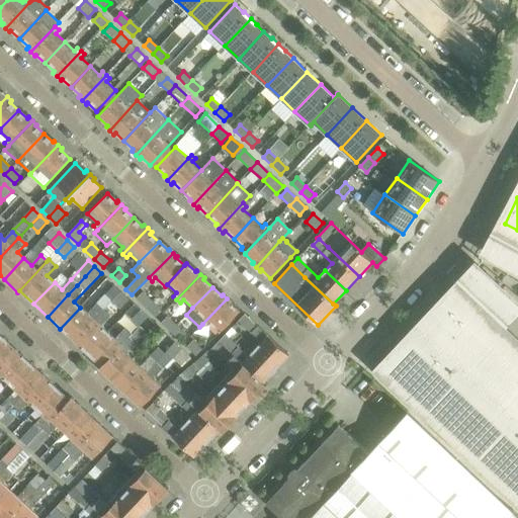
[(152,300),(143,291),(136,298),(145,308),(152,300)]
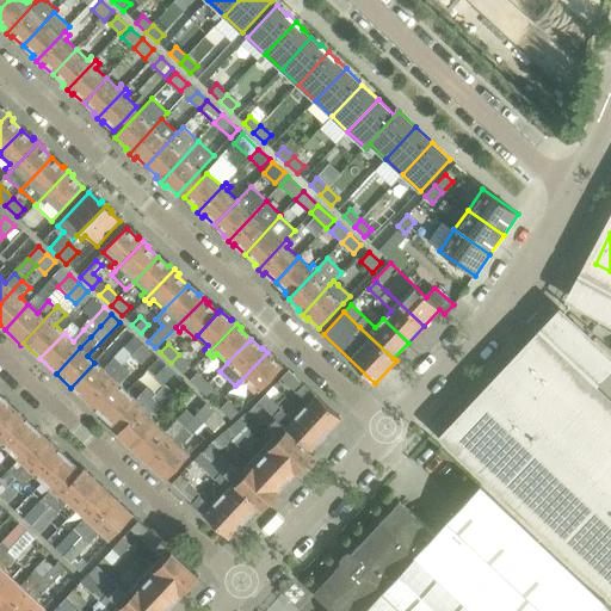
[(610,418),(536,347),(445,443),(610,599),(610,418)]
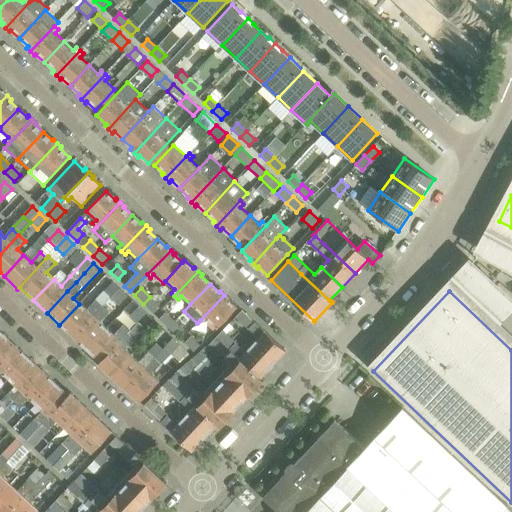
[(216,329),(236,308),(227,300),(228,299),(224,295),(200,320),(203,323),(207,320),(216,329)]
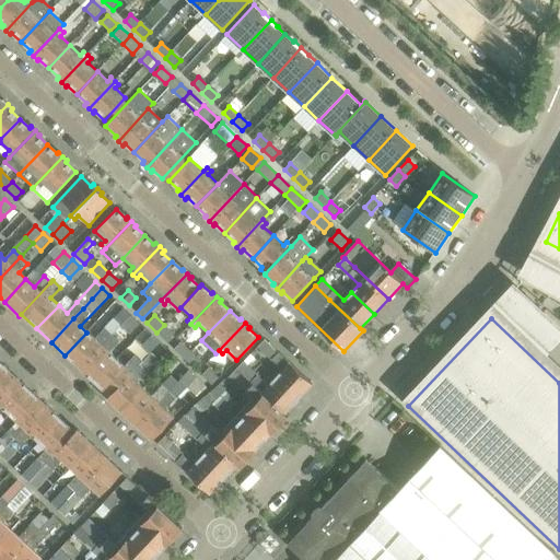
[(174,334),(164,325),(156,333),(167,342),(174,334)]
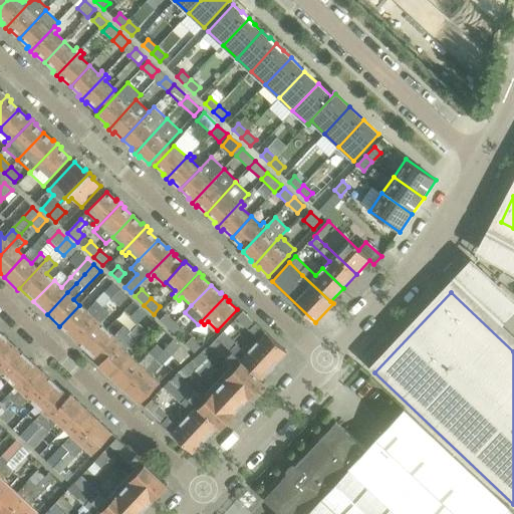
[(59,326),(73,339),(102,307),(95,301),(86,311),(79,305),(59,326)]
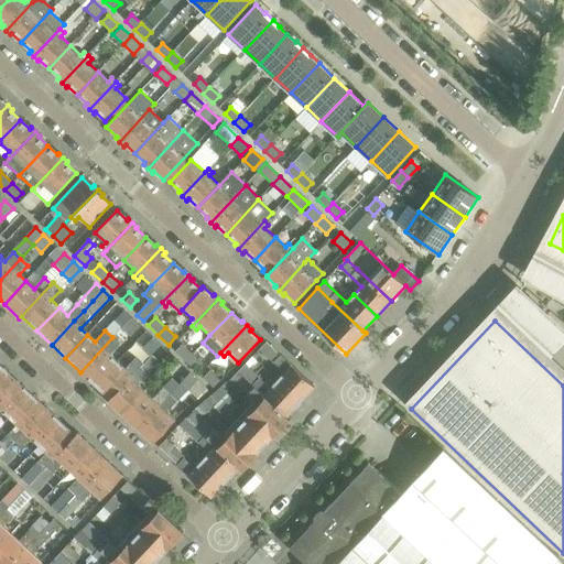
[(80,372),(96,386),(118,362),(110,356),(120,345),(112,337),(80,372)]
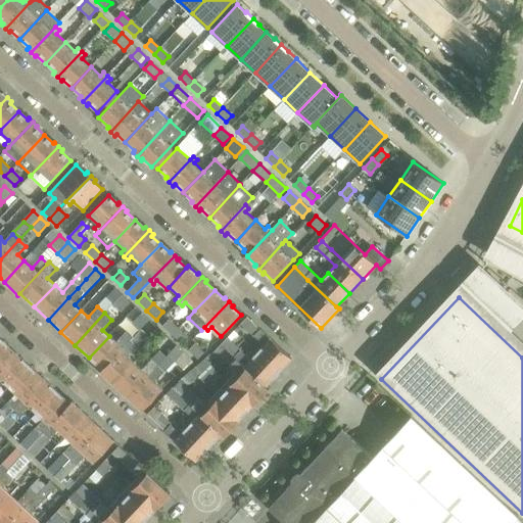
[(291,360),(259,330),(246,318),(241,324),(264,345),(257,352),(279,373),(291,360)]
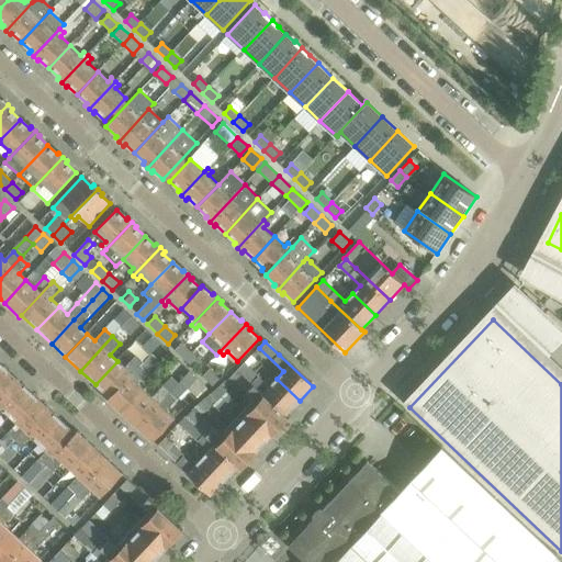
[(192,352),(181,343),(173,350),(184,360),(192,352)]
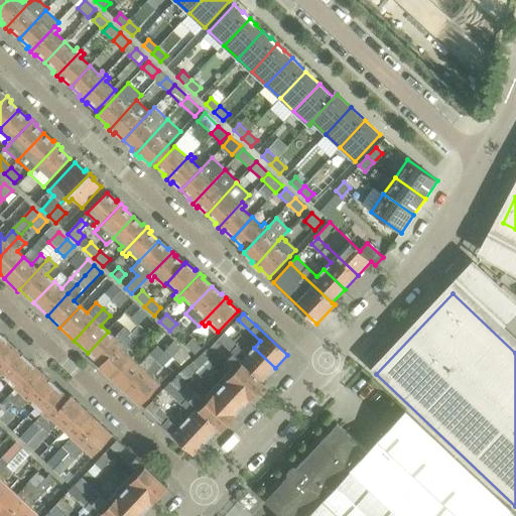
[(101,366),(128,337),(140,325),(133,318),(114,339),(108,332),(88,353),(101,366)]
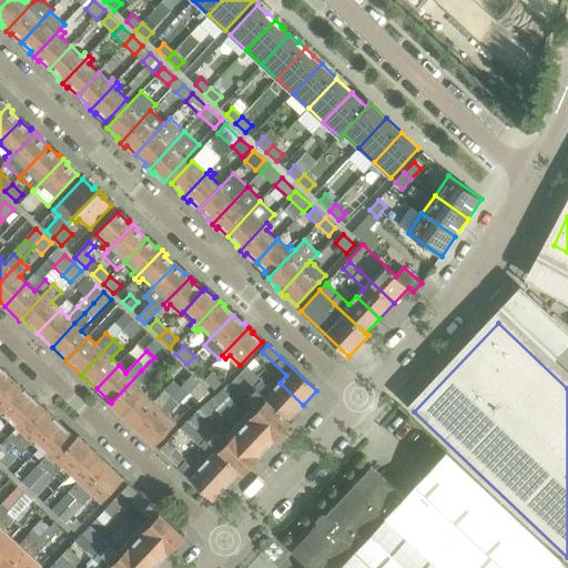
[(204,366),(194,356),(186,364),(196,374),(204,366)]
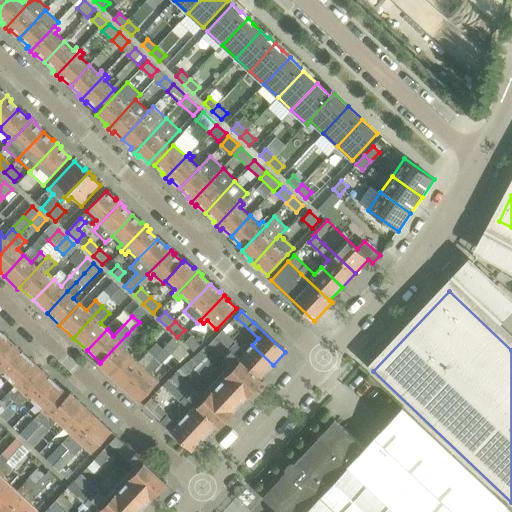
[(124,350),(133,340),(145,328),(139,322),(127,334),(100,363),(98,365),(111,377),(131,356),(124,350)]
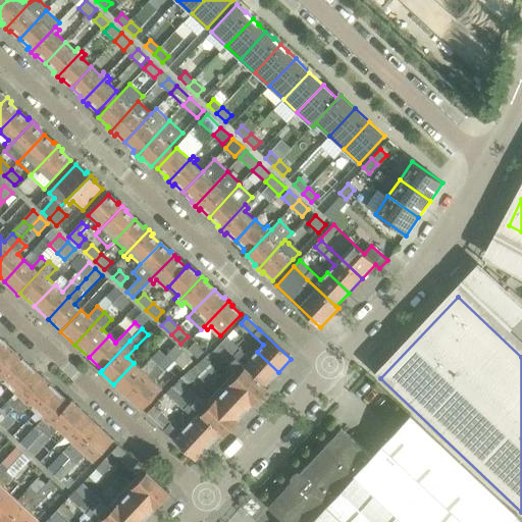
[(278,372),(257,352),(249,360),(236,347),(238,346),(227,336),(219,345),(235,358),(264,386),(278,372)]
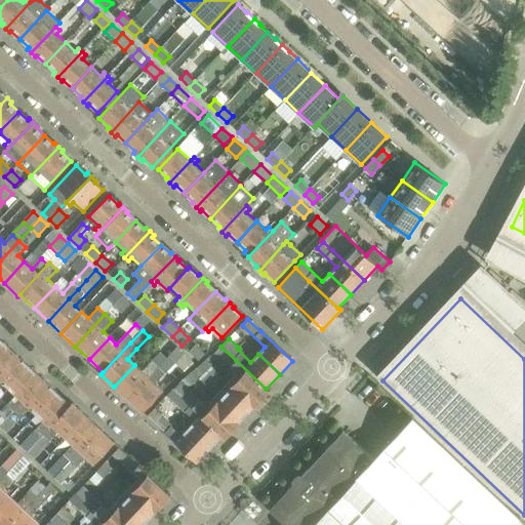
[(2,340),(0,342),(0,371),(16,354),(2,340)]
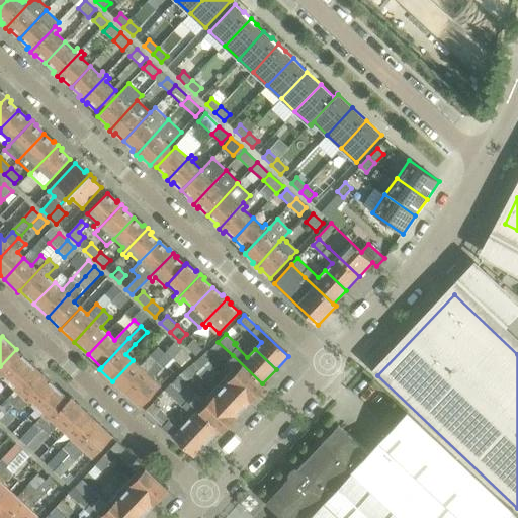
[(202,349),(192,340),(186,347),(195,356),(202,349)]
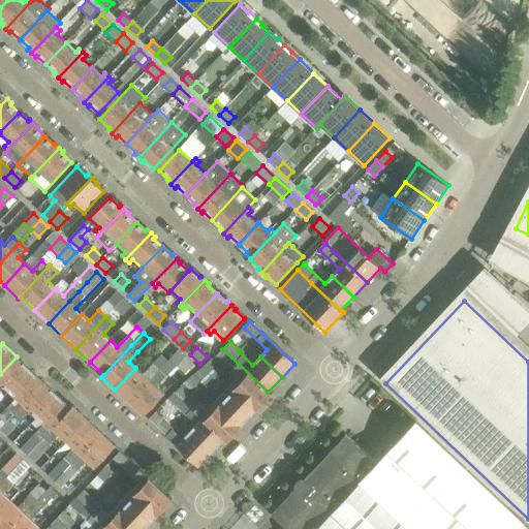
[(177,366),(185,355),(179,349),(169,359),(177,366)]
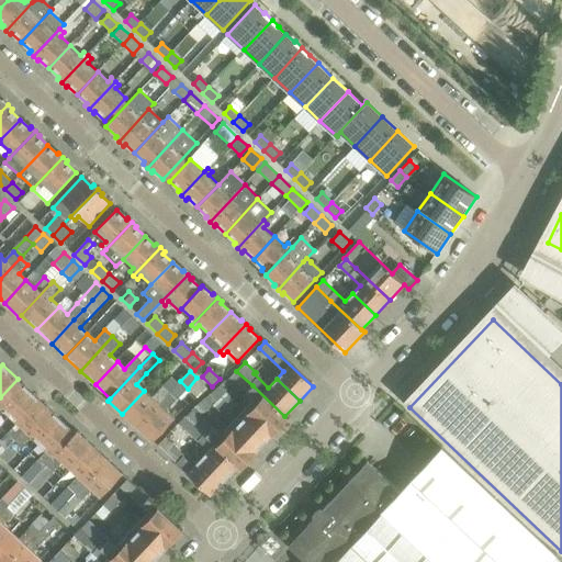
[(284,416),(253,385),(236,371),(229,378),(256,403),(239,420),(263,444),(288,418),(284,416)]
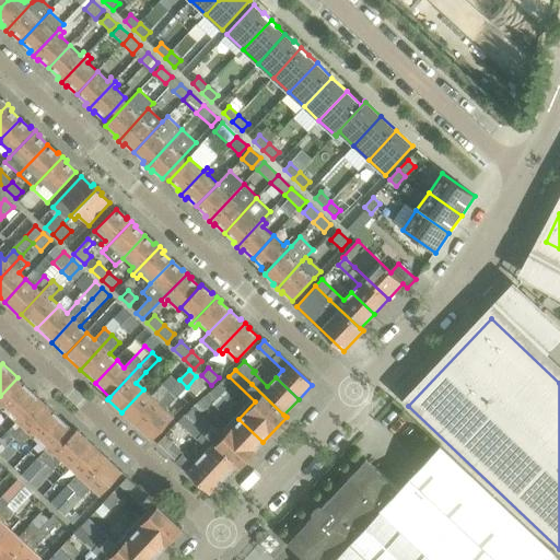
[(137,427),(158,404),(168,393),(178,382),(171,375),(151,397),(143,389),(121,412),(137,427)]
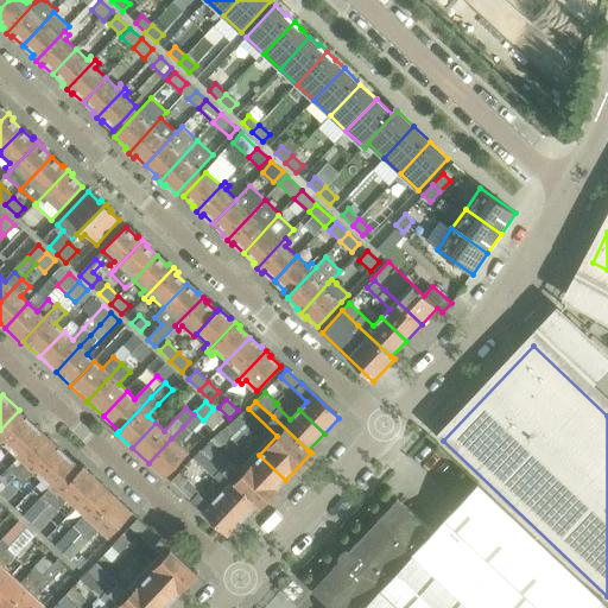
[(19,410),(0,430),(0,445),(4,442),(12,450),(36,425),(19,410)]
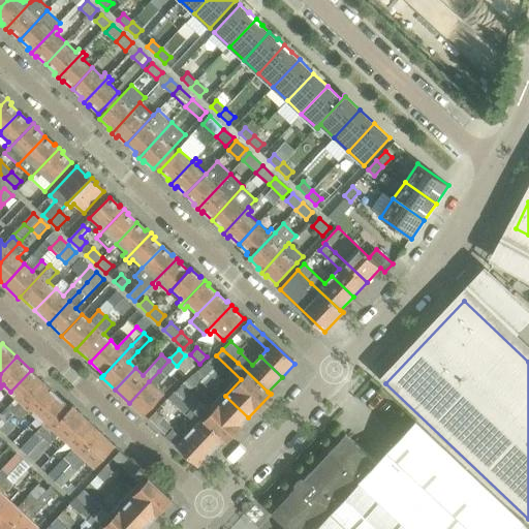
[(204,379),(214,370),(208,362),(197,371),(204,379)]
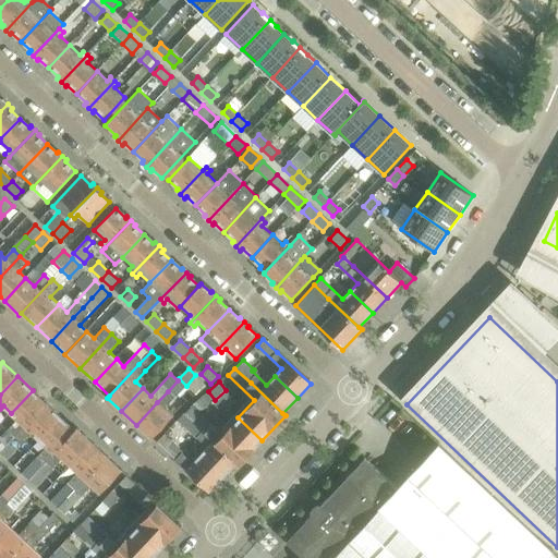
[(0,452),(15,437),(47,403),(33,390),(11,413),(19,420),(9,431),(7,429),(0,436),(0,452)]
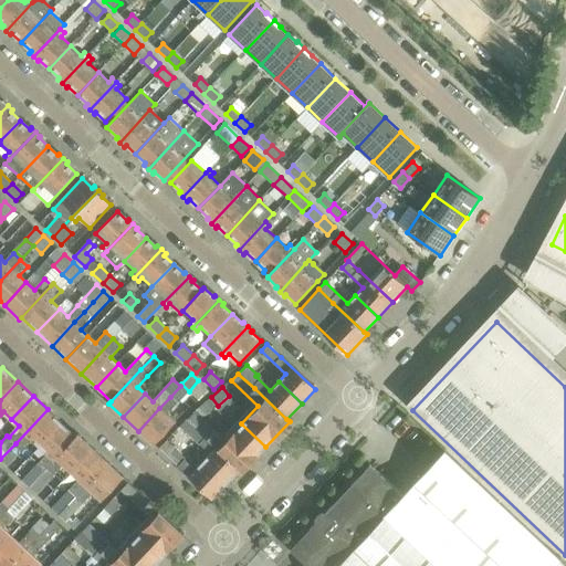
[(154,446),(176,422),(168,415),(177,404),(170,397),(159,408),(138,431),(154,446)]
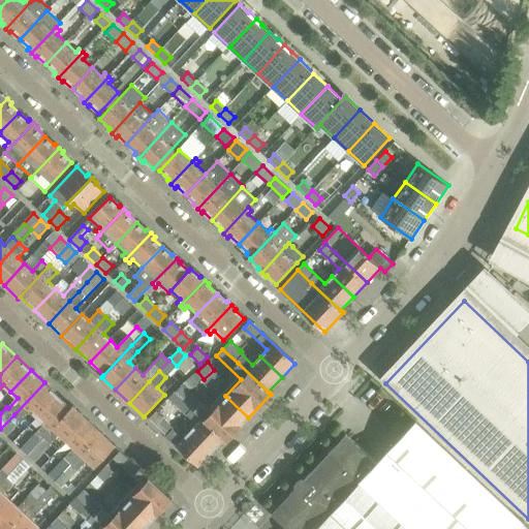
[(14,414),(21,421),(31,410),(38,416),(58,396),(44,382),(14,414)]
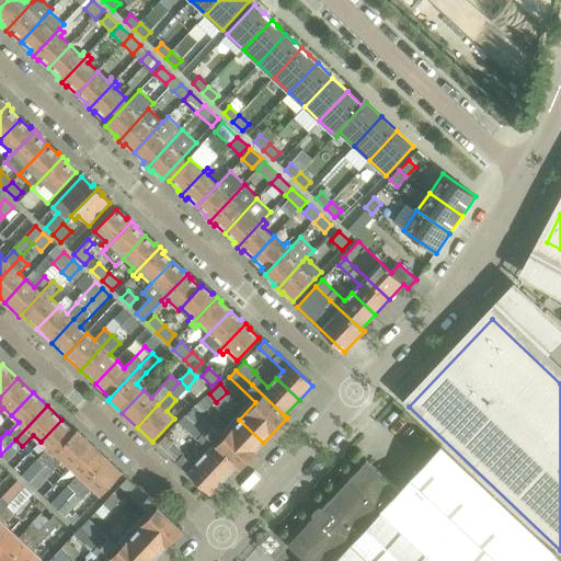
[(238,466),(206,435),(184,415),(178,423),(208,451),(201,458),(224,480),(238,466)]
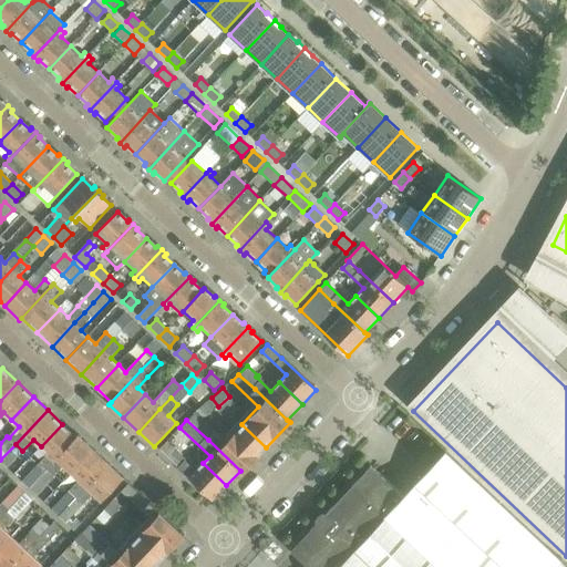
[(30,488),(78,437),(62,424),(41,446),(49,454),(22,482),(30,488)]
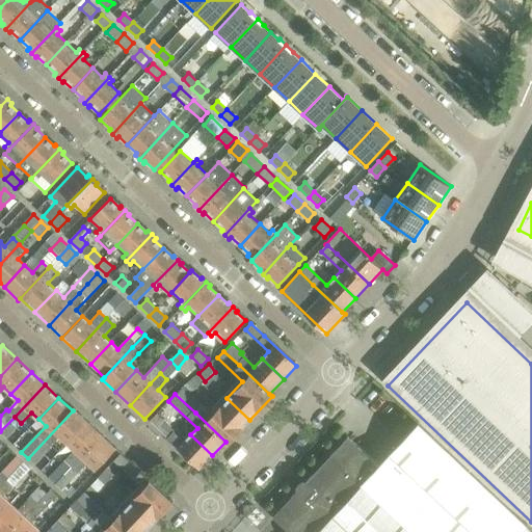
[(195,413),(225,442),(228,444),(249,420),(227,398),(211,415),(202,405),(195,413)]
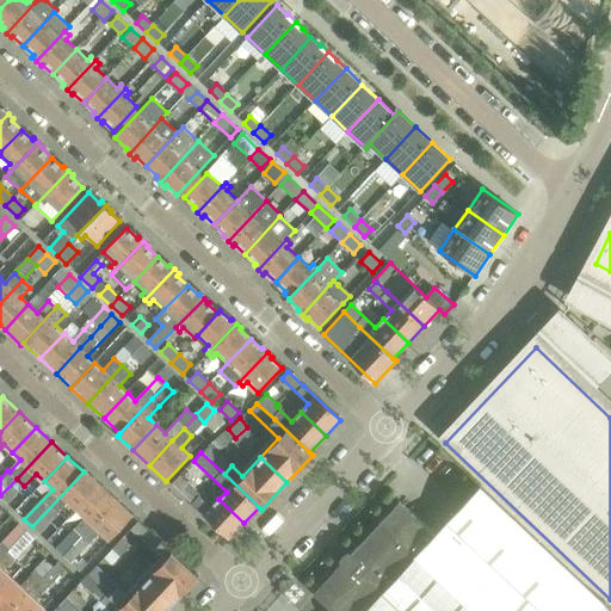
[(39,535),(71,501),(79,508),(102,485),(85,469),(84,471),(32,526),(31,528),(39,535)]
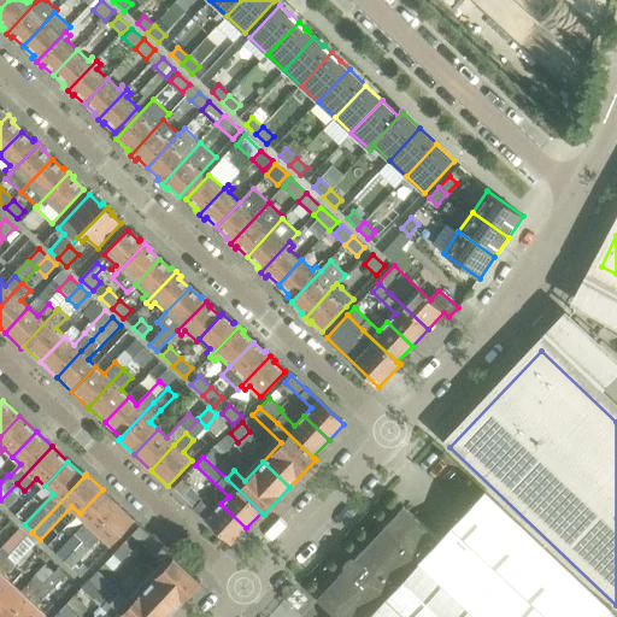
[(246,528),(221,504),(212,512),(201,501),(181,482),(172,491),(230,545),(246,528)]
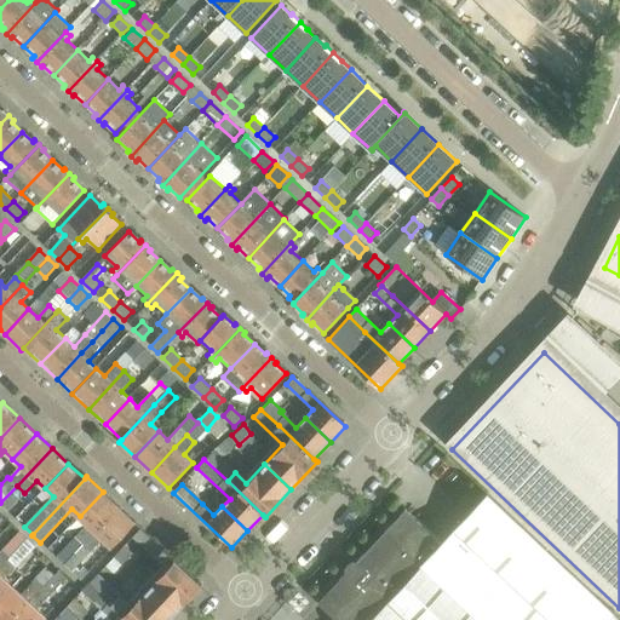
[(64,566),(119,507),(103,492),(80,516),(89,524),(56,557),(64,566)]
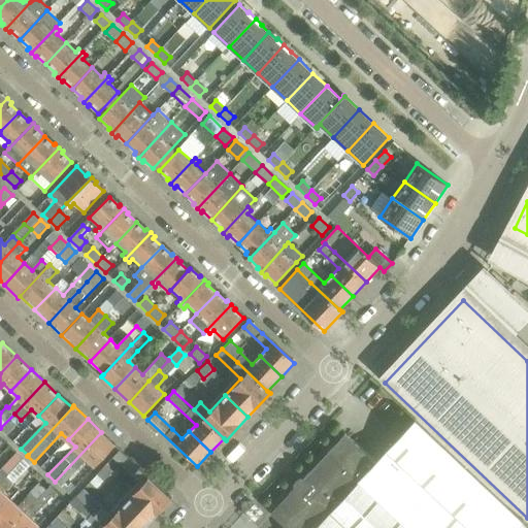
[(527,527),(527,526),(415,420),(375,462),(358,481),(407,527),(527,527)]
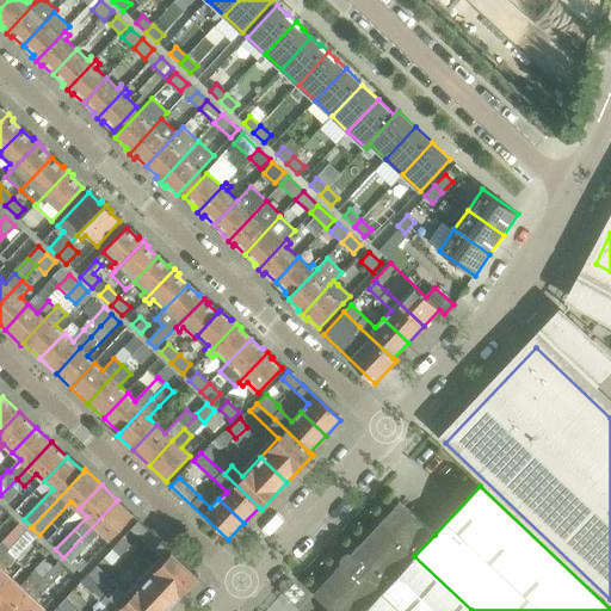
[(111,541),(134,516),(117,500),(63,557),(80,573),(88,563),(82,559),(79,562),(75,560),(102,531),(111,541)]
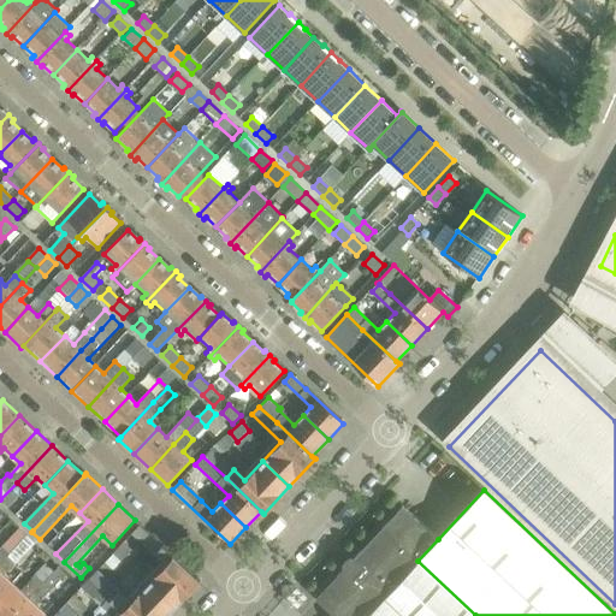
[(475,615),(418,561),(438,539),(403,505),(355,556),(349,556),(343,562),(343,568),(315,598),(335,615),(475,615)]
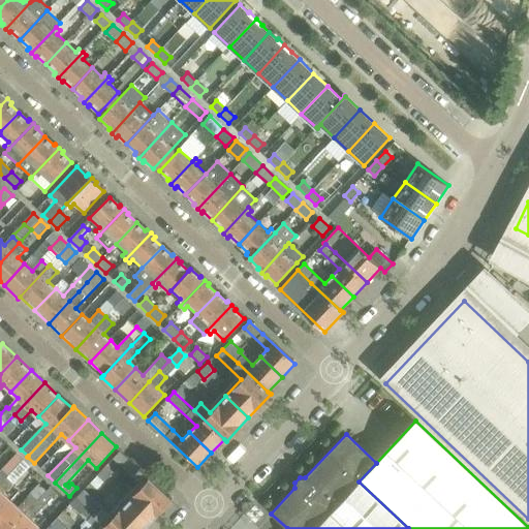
[(173,499),(141,469),(121,452),(113,459),(133,477),(134,476),(144,485),(135,494),(158,515),(173,499)]
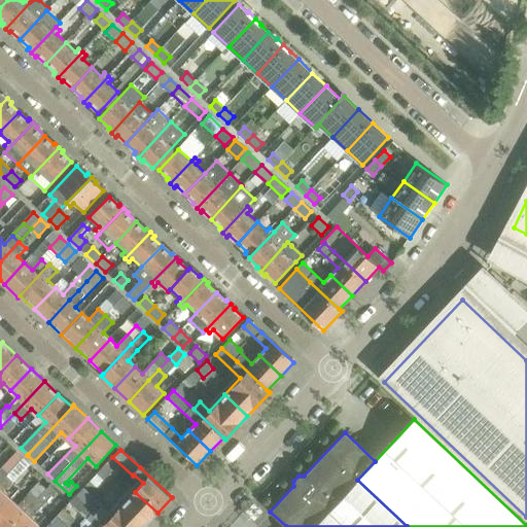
[(0,483),(8,476),(24,459),(16,452),(0,470),(0,483)]
